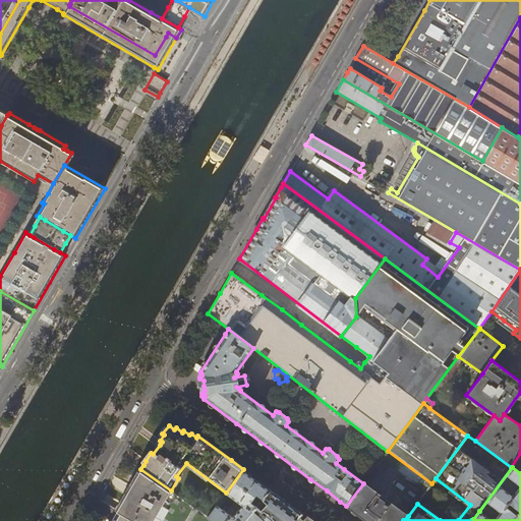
[(171,490),(140,469),(128,490),(121,503),(117,510),(118,511),(135,520),(185,520),(193,507),(171,490)]
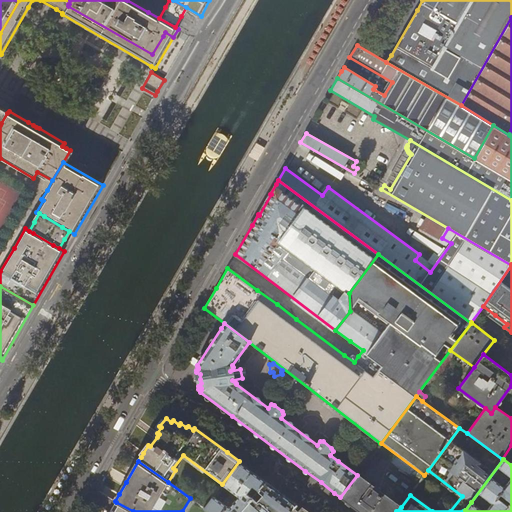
[(249,469),(239,461),(222,484),(213,496),(214,497),(205,509),(209,511),(232,511),(233,511),(234,511),(238,511),(266,481),(263,479),(249,469)]
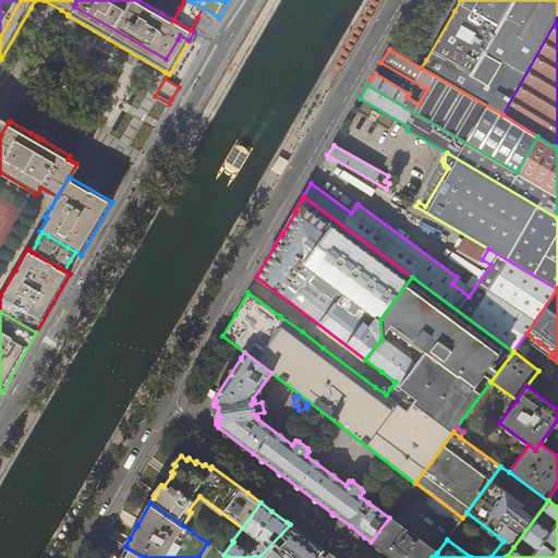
[(392,557),(432,557),(437,553),(414,535),(415,533),(410,529),(408,531),(399,524),(389,517),(389,518),(371,542),(379,548),(388,555),(392,557)]
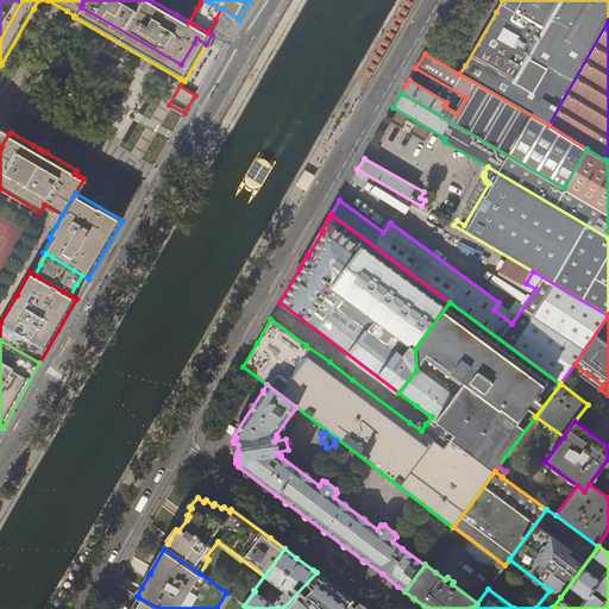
[(344,608),(350,603),(353,600),(344,594),(334,586),(316,572),(283,608),(344,608)]
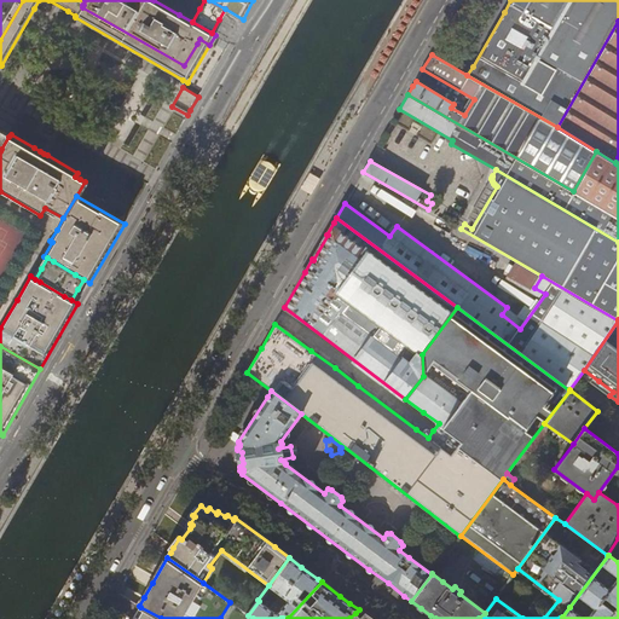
[(161,618),(140,607),(138,612),(133,618),(161,618)]
